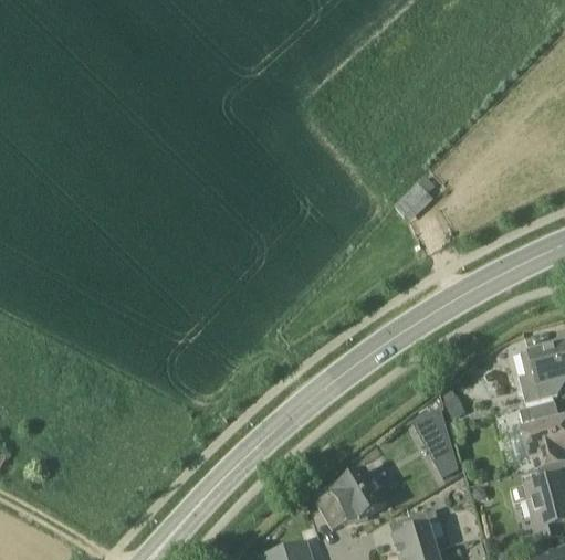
[(395,200),(408,214),(429,196),(416,181),(395,200)]
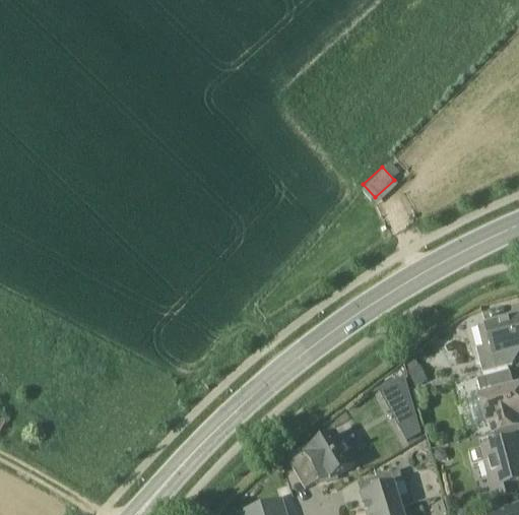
[(476,324),(481,343),(475,345),(481,370),(511,363),(514,358),(507,353),(506,348),(518,344),(518,311),(483,321),(484,322),(476,324)]
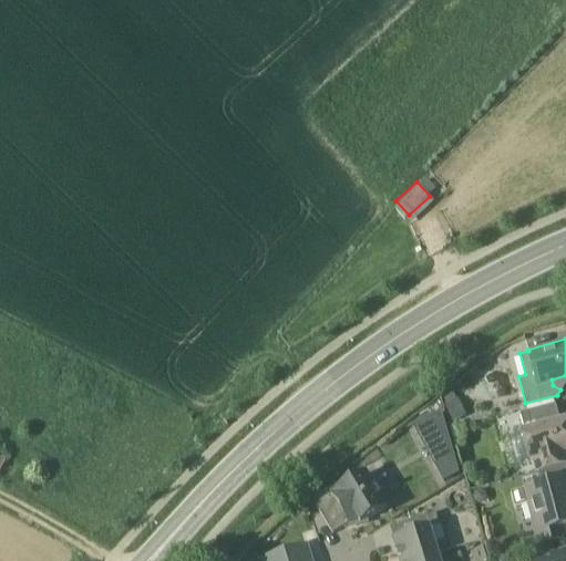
[(451,419),(464,413),(453,388),(440,395),(451,419)]
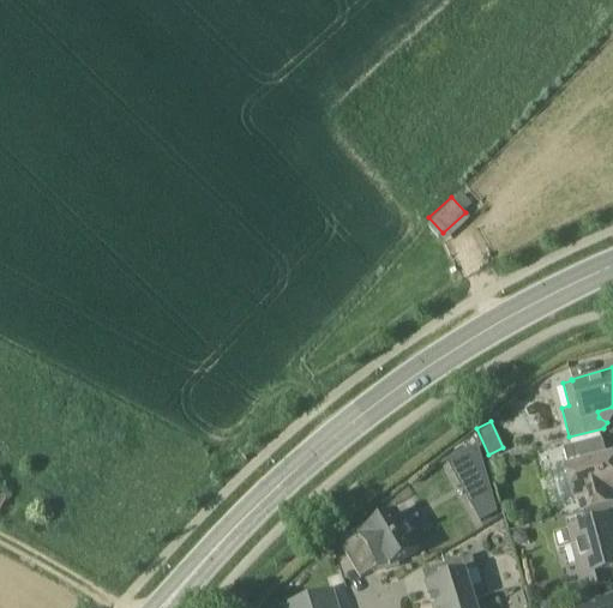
[(612,458),(611,451),(606,452),(601,434),(563,445),(568,463),(564,463),(572,494),(577,493),(581,509),(612,499),(612,497),(610,485),(612,482),(612,458)]
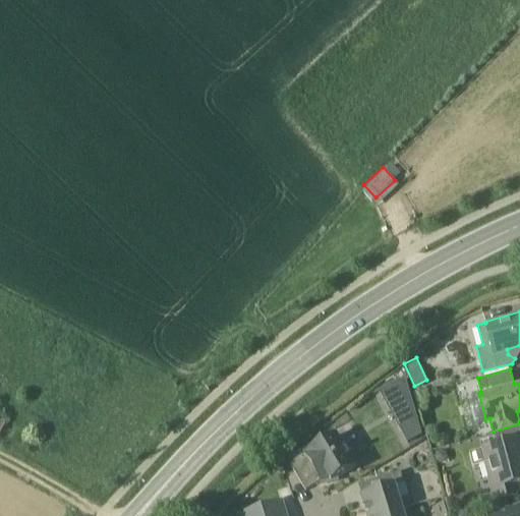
[(379,388),(386,402),(409,389),(405,374),(379,388)]
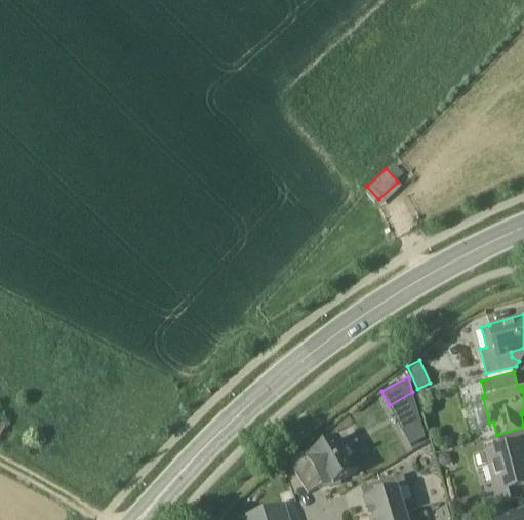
[(425,435),(420,421),(403,430),(410,443),(425,435)]
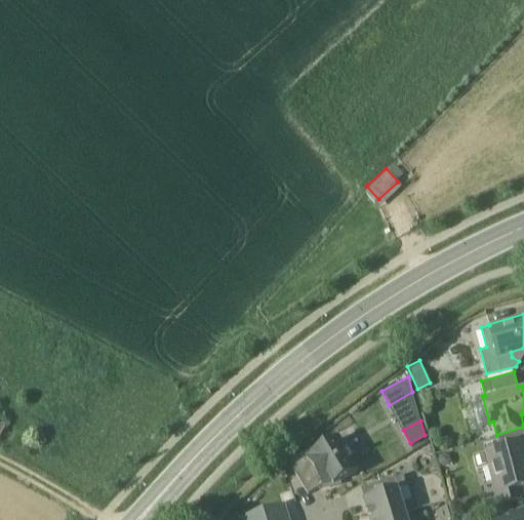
[(307,491),(318,485),(330,478),(332,482),(359,467),(350,451),(352,450),(349,445),(345,438),(343,439),(340,435),(313,450),(310,446),(292,456),(296,463),(291,466),(307,491)]
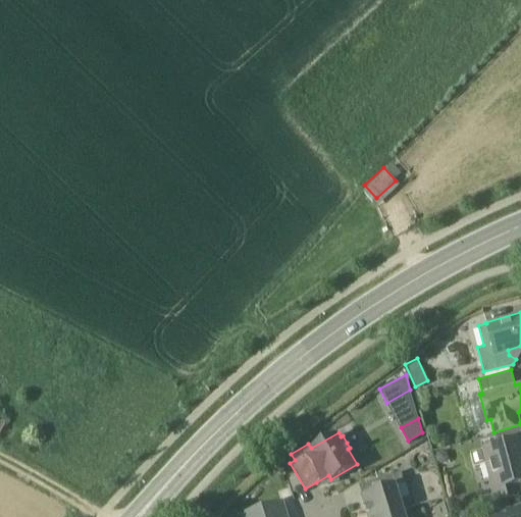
[(496,500),(518,494),(515,482),(520,480),(520,436),(481,448),(469,451),(472,464),(485,461),(496,500)]
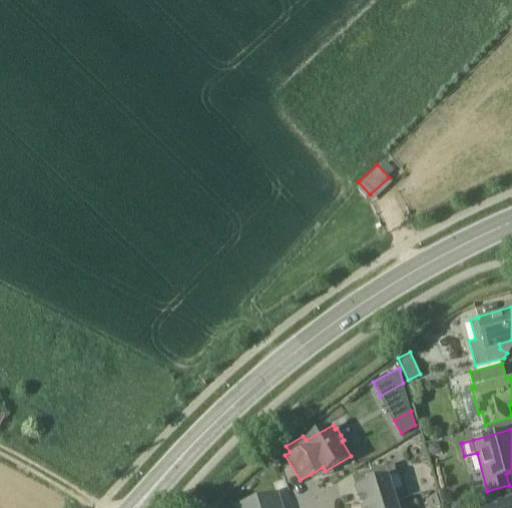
[(430,443),(428,447),(430,451),(434,452),(438,451),(440,447),(438,443),(434,441),(430,443)]
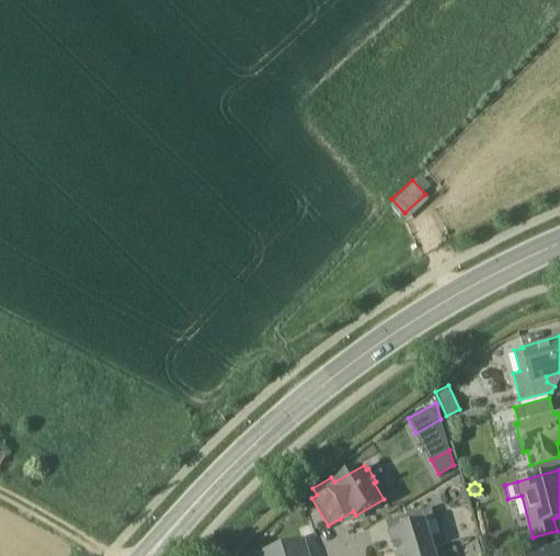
[(438,530),(434,518),(430,505),(404,512),(409,525),(388,532),(396,555),(432,545),(429,533),(438,530)]
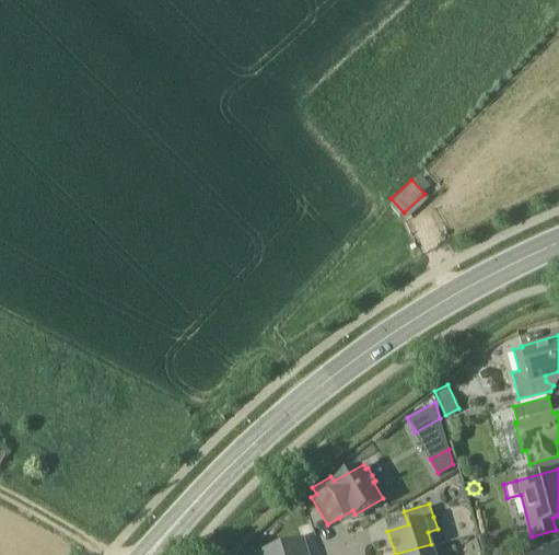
[(306,554),(302,538),(259,551),(260,554),(306,554)]
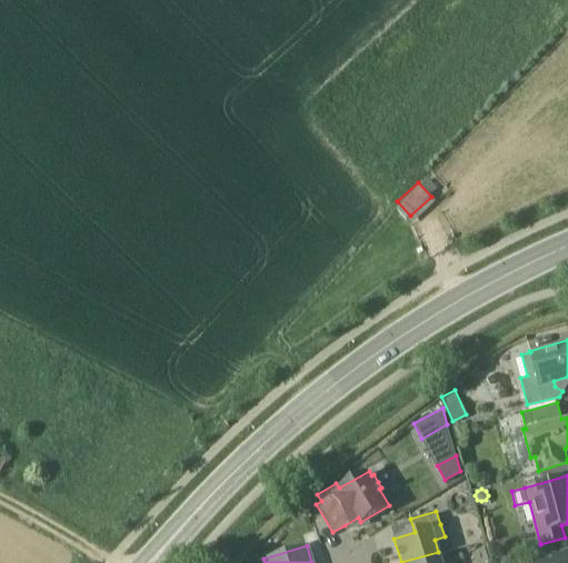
[(567,562),(567,553),(565,555),(564,551),(530,560),(530,562),(567,562)]
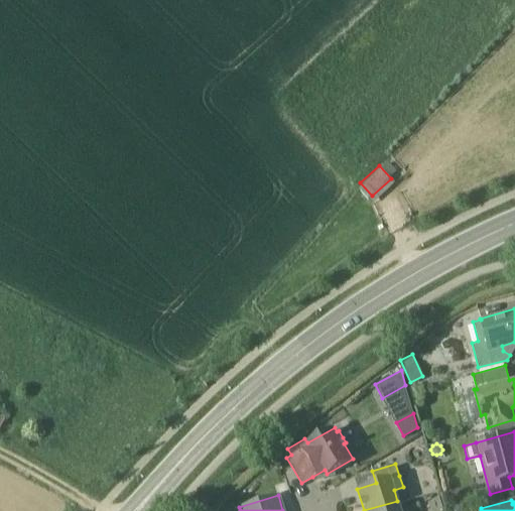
[(400,510),(397,501),(364,510),(363,510),(400,510)]
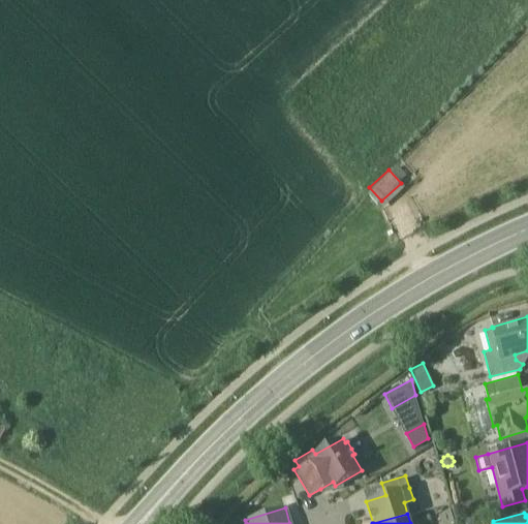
[(474,523),(472,515),(459,519),(460,523),(474,523)]
